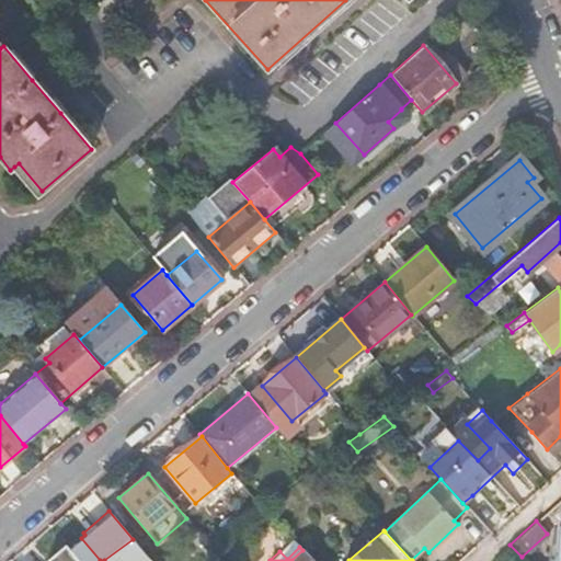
[(315,560),(304,549),(302,550),(292,560),(315,560)]
